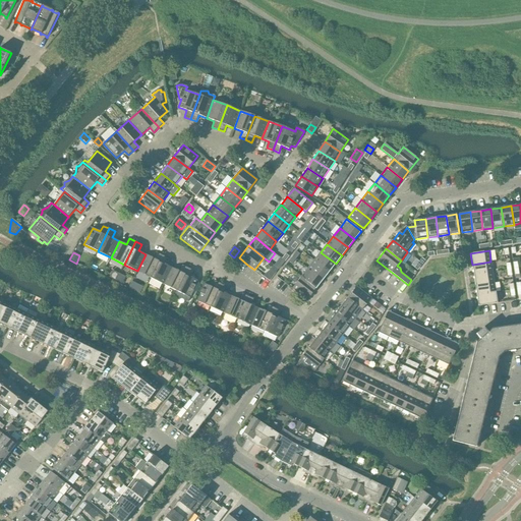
[(137,271),(151,278),(162,254),(156,252),(153,257),(146,254),(137,271)]
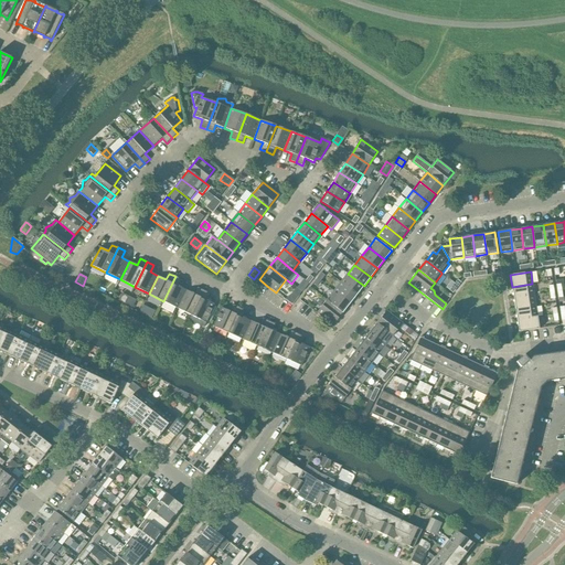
[(356,295),(364,286),(348,274),(341,283),(356,295)]
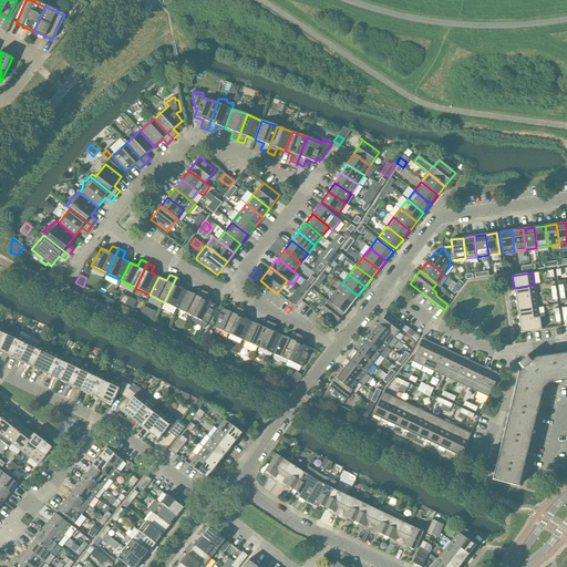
[(164,302),(178,309),(187,291),(179,287),(183,280),(176,277),(164,302)]
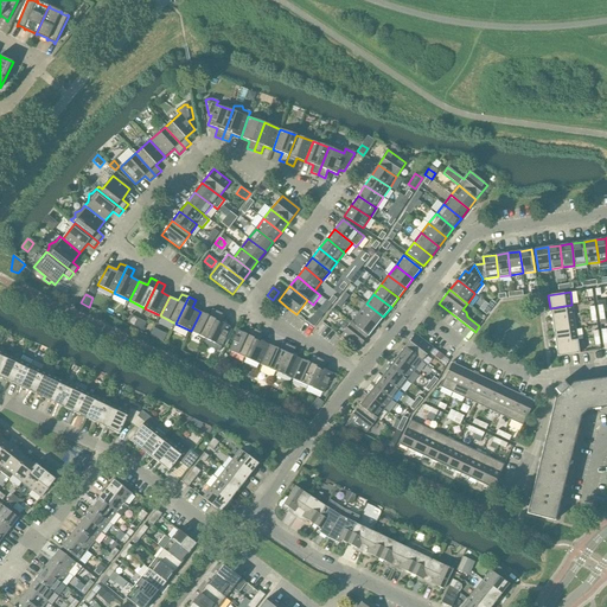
[(376,326),(383,317),(366,304),(358,313),(376,326)]
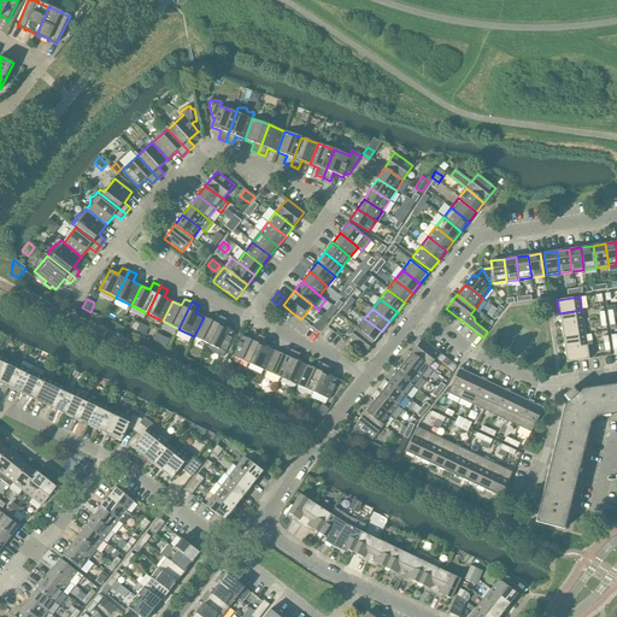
[(583,322),(581,310),(559,313),(562,325),(583,322)]
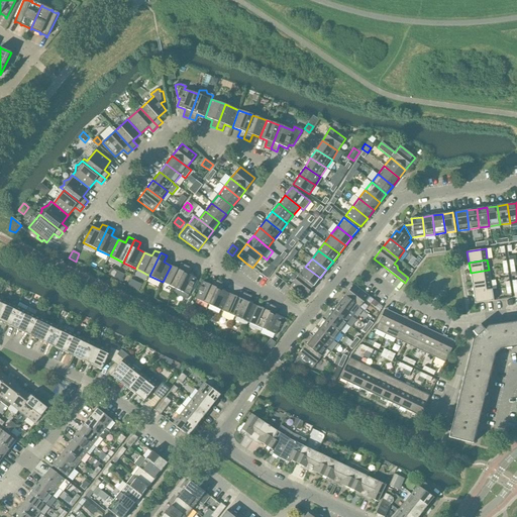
[(163,282),(175,289),(187,266),(181,263),(178,269),(171,266),(163,282)]
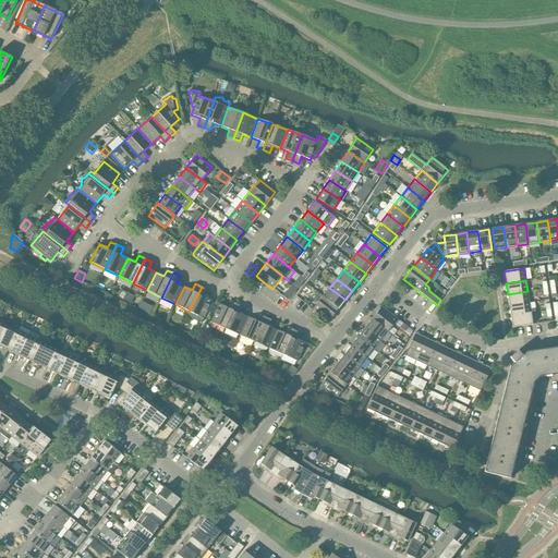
[(202,287),(189,312),(186,317),(192,322),(195,320),(201,324),(204,319),(213,301),(205,296),(207,290),(202,287)]
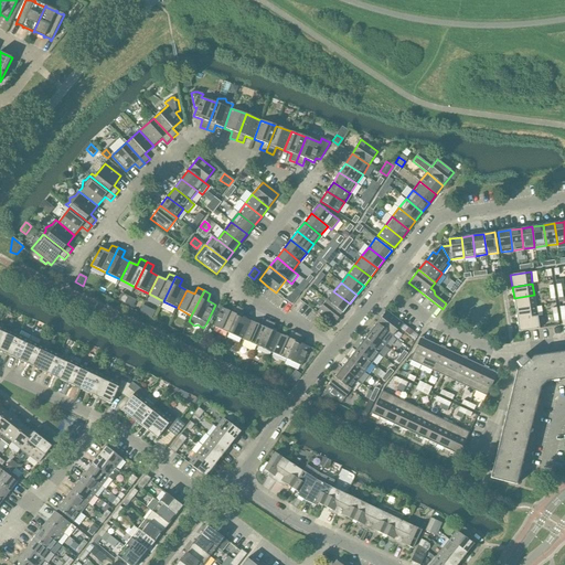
[(343,312),(350,304),(333,291),(327,300),(343,312)]
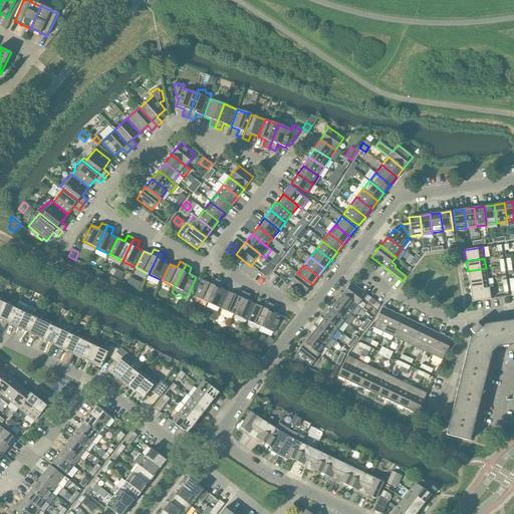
[(268,266),(263,272),(267,275),(272,269),(268,266)]
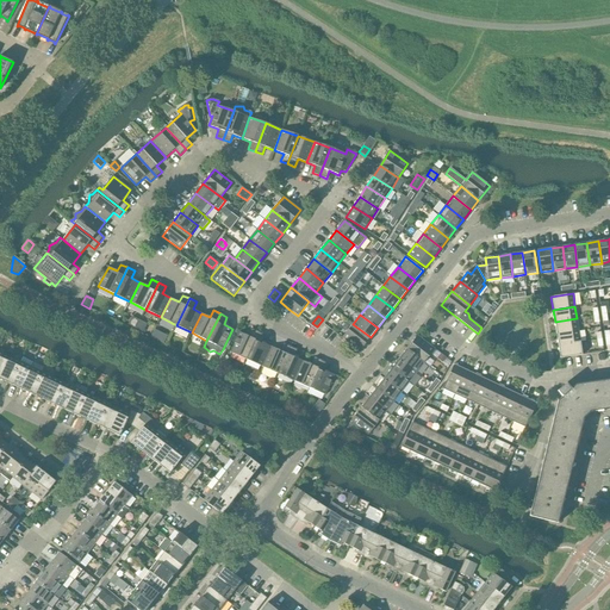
[(578,330),(577,318),(555,322),(556,334),(578,330)]
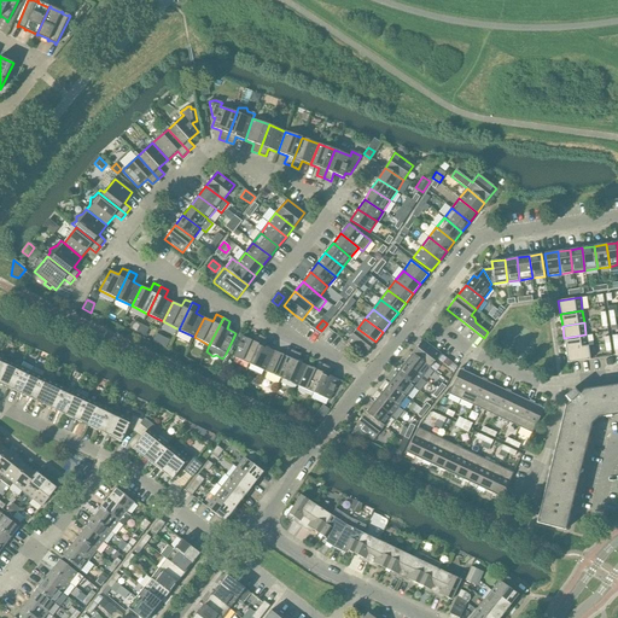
[(375,342),(357,328),(347,343),(363,356),(375,342)]
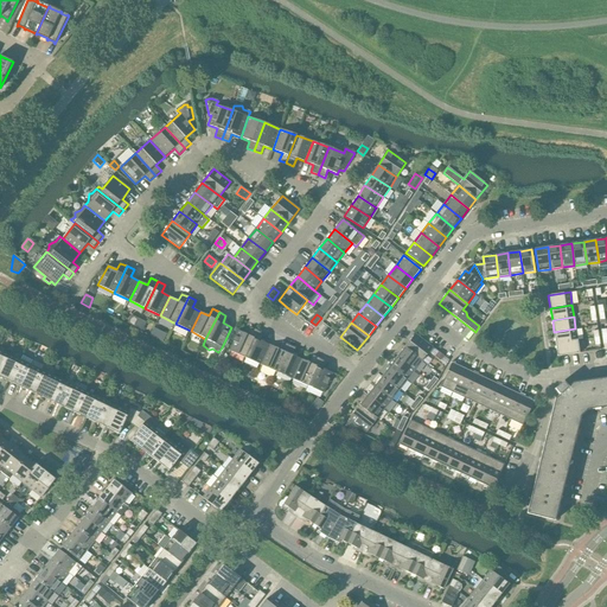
[(246,358),(257,331),(250,327),(247,334),(238,331),(229,351),(246,358)]
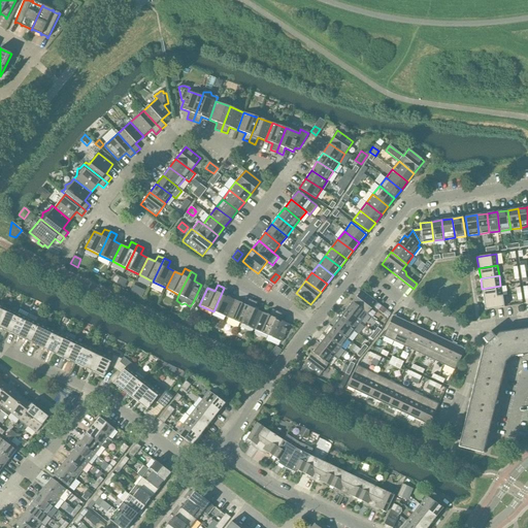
[(502,296),(500,286),(482,289),(484,299),(502,296)]
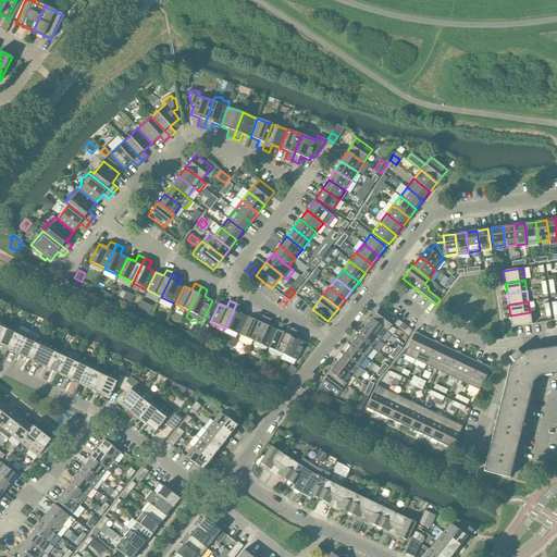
[(225,329),(239,335),(248,317),(239,312),(243,306),(236,304),(225,329)]
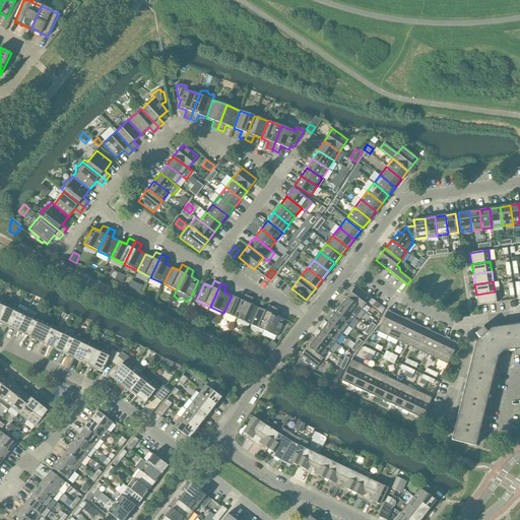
[(371,298),(362,289),(356,285),(346,298),(362,310),(371,298)]
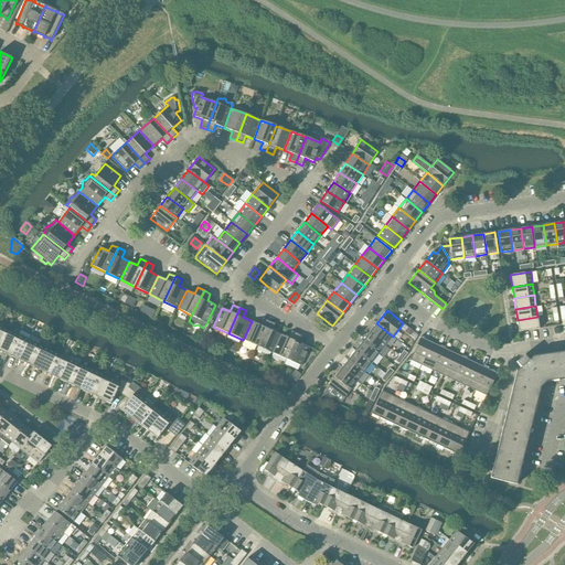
[(519,332),(528,330),(540,329),(537,317),(518,320),(519,332)]
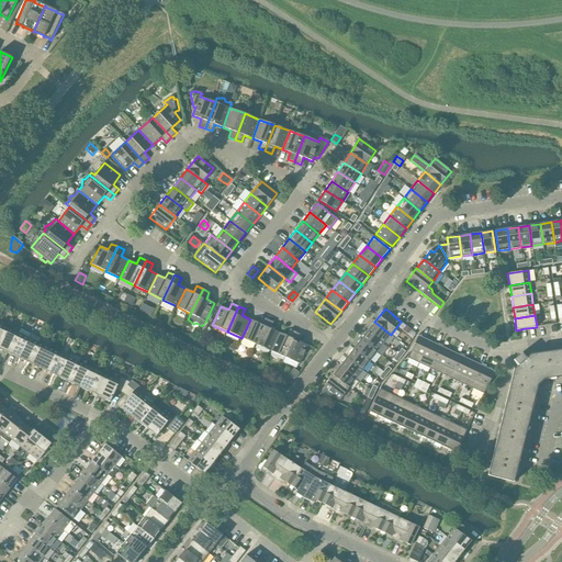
[(242,338),(256,345),(268,319),(261,316),(258,323),(250,319),(242,338)]
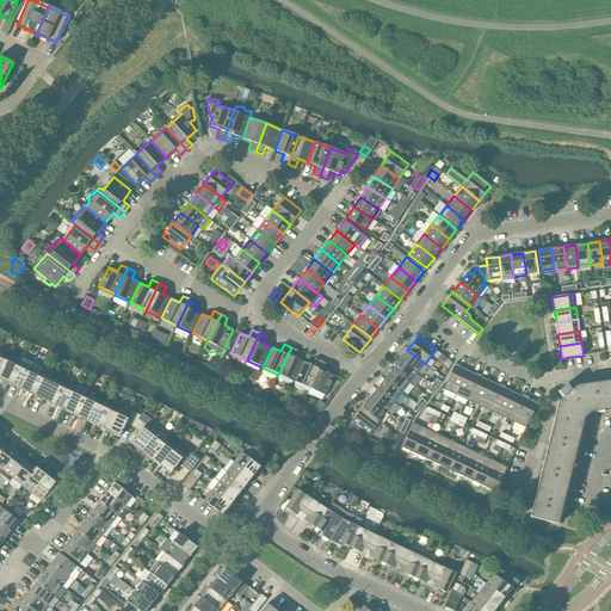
[(278,375),(294,382),(303,362),(295,357),(297,350),(291,347),(278,375)]
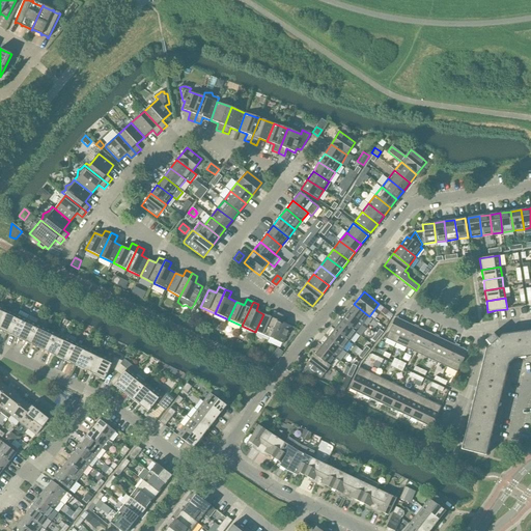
[(354,304),(347,312),(363,325),(369,316),(354,304)]
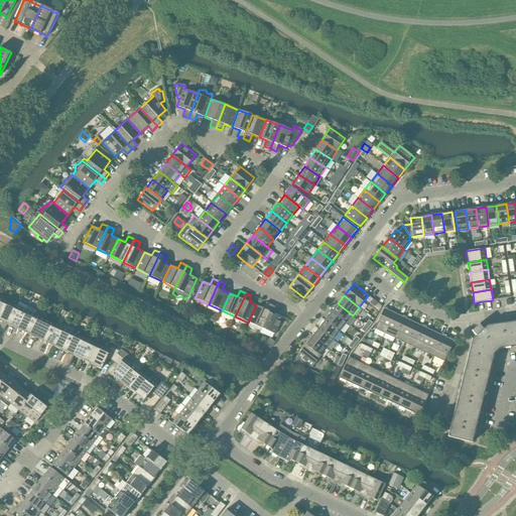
[(0,317),(0,320),(8,325),(17,306),(7,302),(0,317)]
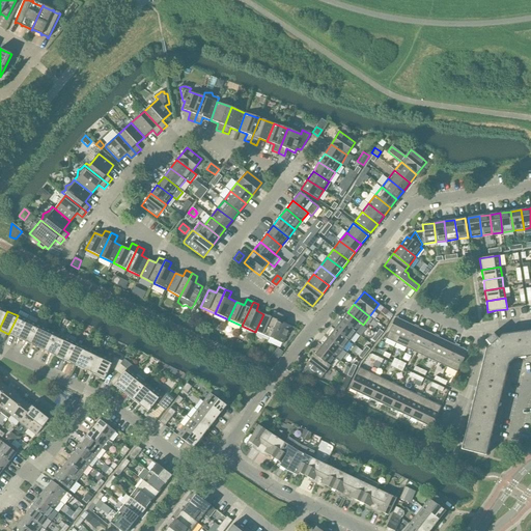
[(255,332),(269,338),(280,314),(274,311),(271,317),(263,314),(255,332)]
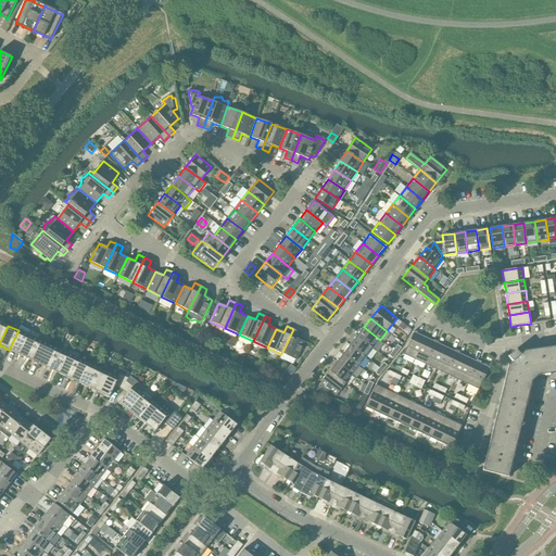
[(364,327),(357,336),(373,349),(380,340),(364,327)]
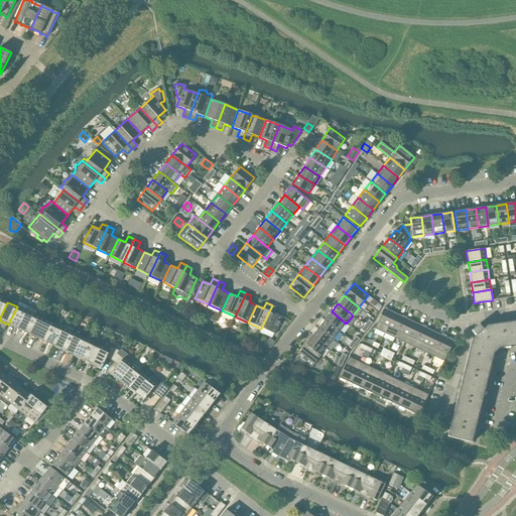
[(272,305),(261,329),(275,335),(283,317),(275,313),(278,307),(272,305)]
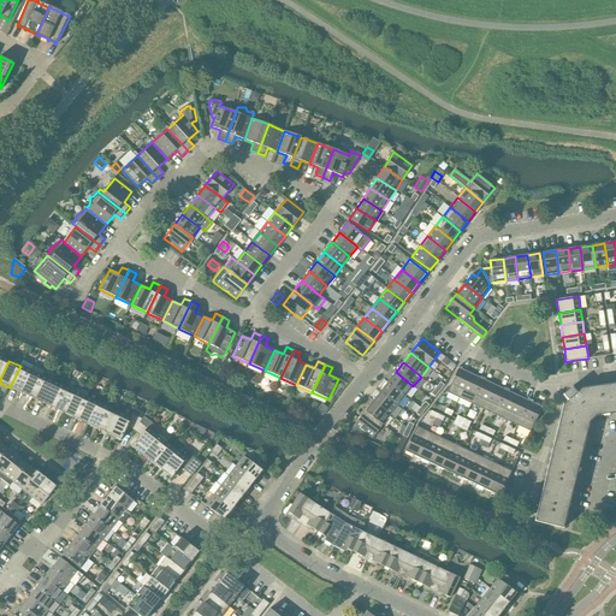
[(21,366),(10,388),(21,394),(31,371),(21,366)]
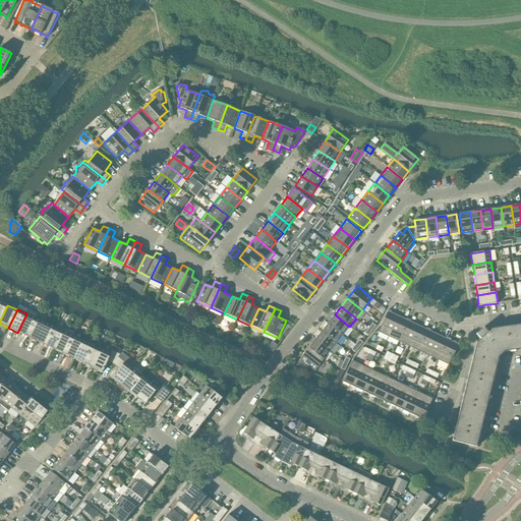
[(389,337),(398,316),(388,311),(379,332),(389,337)]
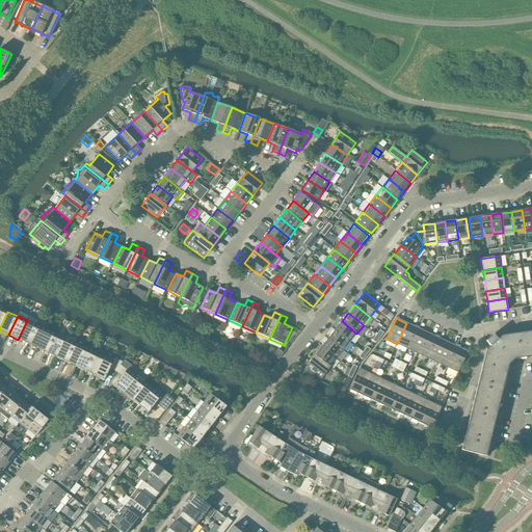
[(18,340),(27,344),(36,325),(27,320),(18,340)]
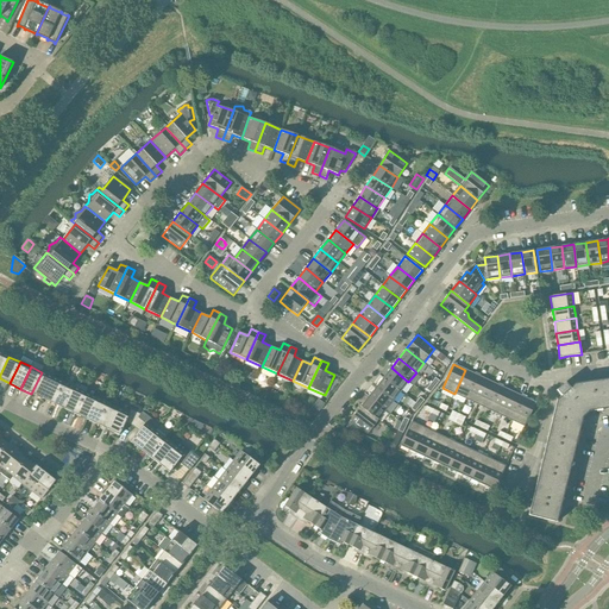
[(391,368),(383,378),(401,391),(408,382),(391,368)]
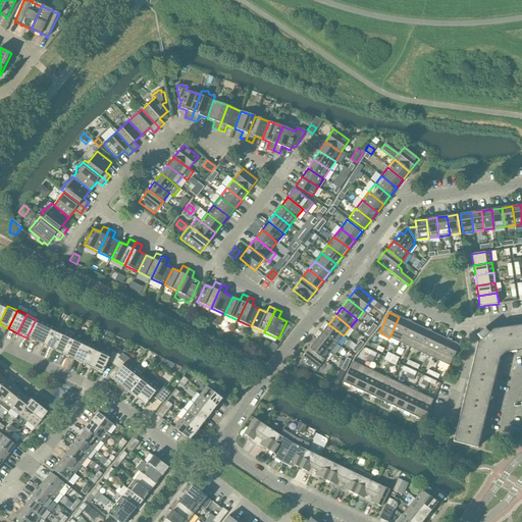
[(389,337),(400,343),(409,321),(399,317),(389,337)]
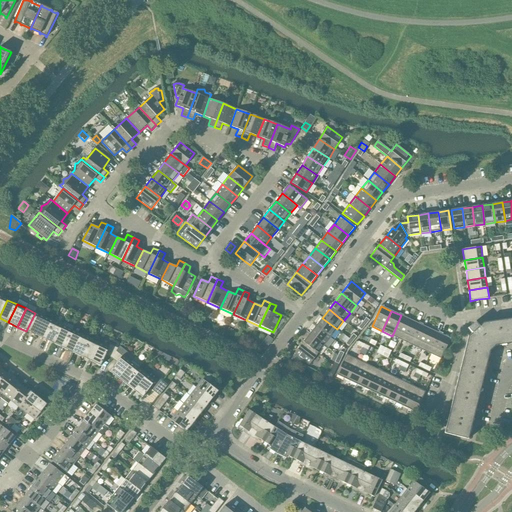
[(26,331),(36,335),(44,317),(35,313),(26,331)]
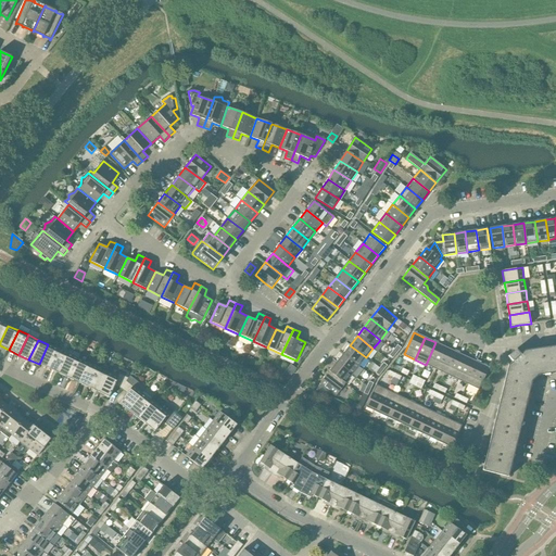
[(426,365),(434,368),(436,369),(446,348),(436,342),(426,365)]
